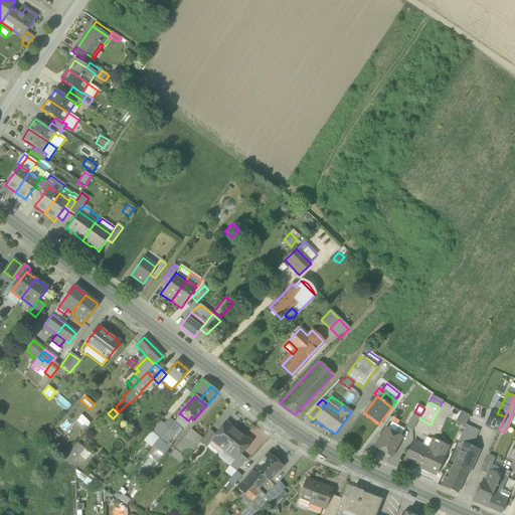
[(505,416),(497,413),(493,411),(491,410),(485,424),(499,431),(505,416)]
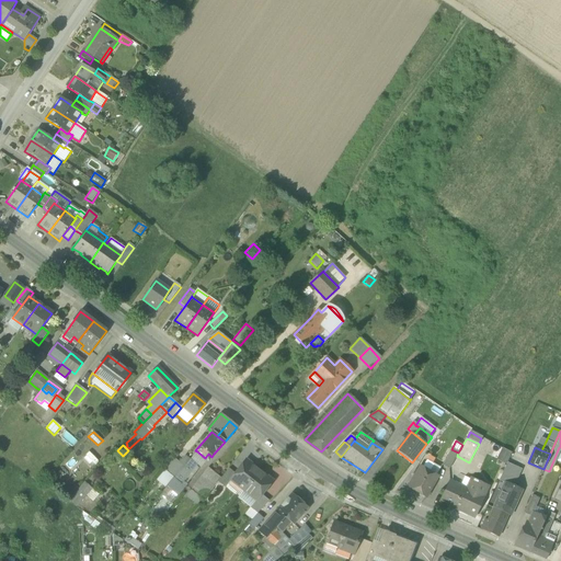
[(560,447),(559,447),(549,471),(551,472),(560,450),(560,449),(560,447)]
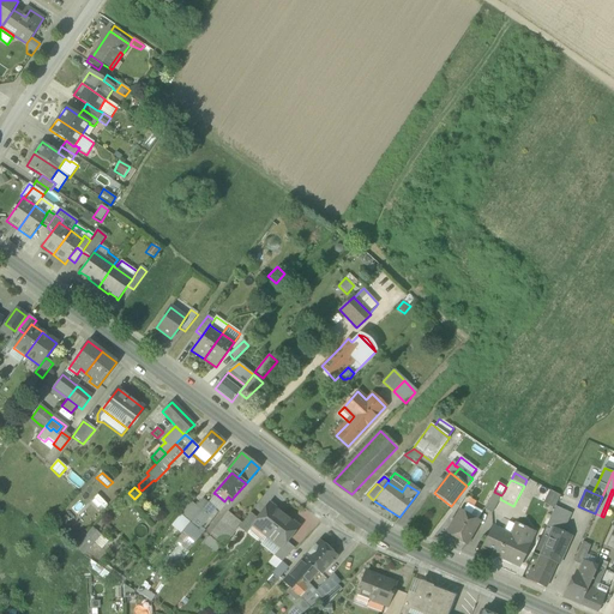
[(542,504),(554,510),(555,507),(560,497),(549,491),(542,504)]
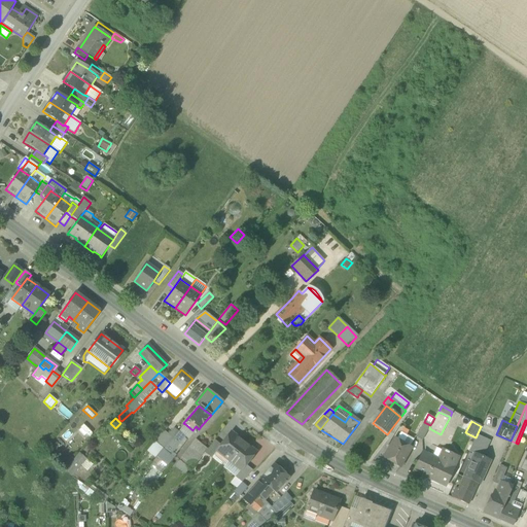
[(415,437),(422,441),(429,428),(430,425),(424,422),(415,437)]
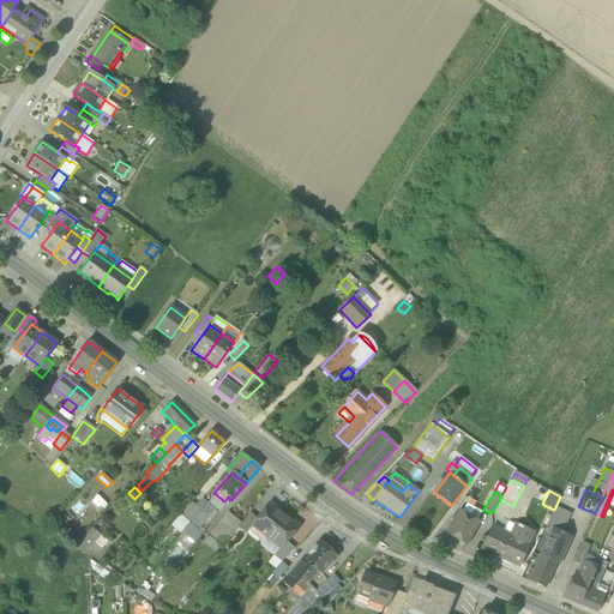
[(216,494),(208,504),(215,510),(218,512),(220,512),(227,504),(224,501),(216,494)]
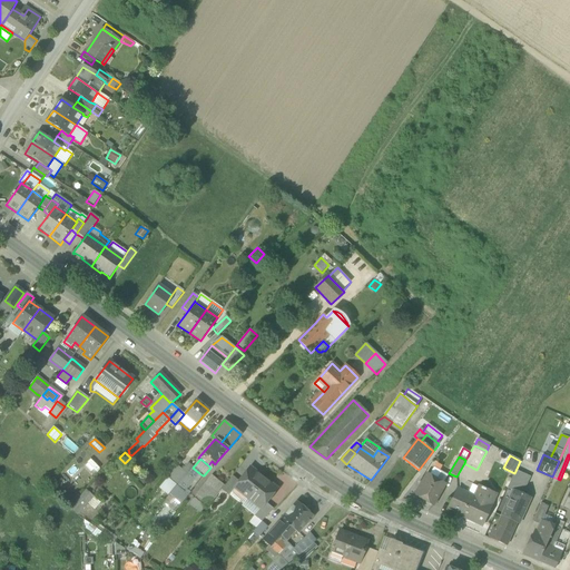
[(124,465),(117,461),(114,468),(120,472),(124,465)]
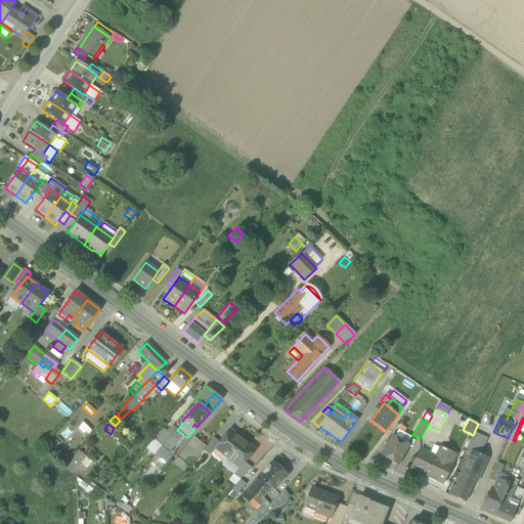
[(173,435),(177,430),(172,426),(167,433),(171,436),(173,435)]
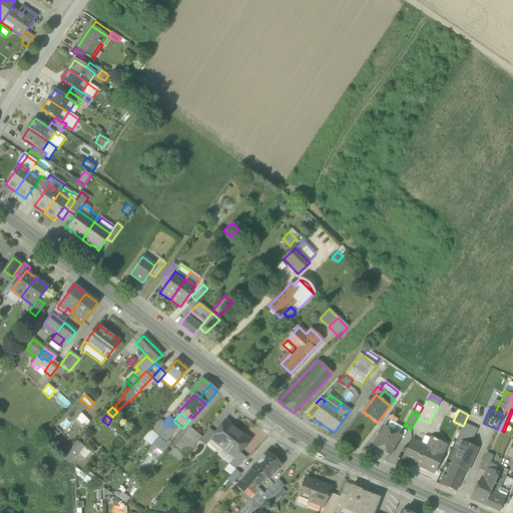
[(158,437),(159,438),(165,430),(167,427),(163,424),(158,420),(150,430),(158,437)]
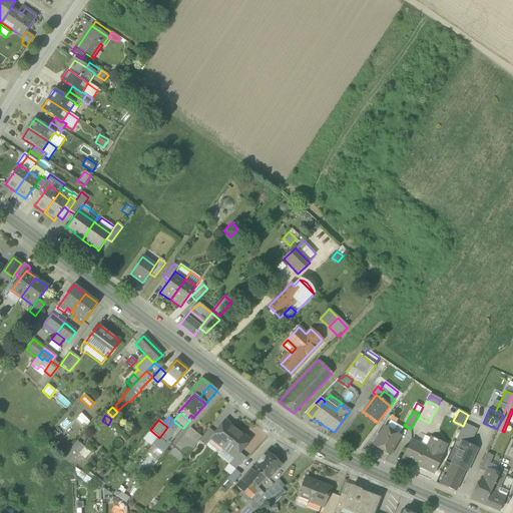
[(167,427),(165,430),(171,435),(179,426),(173,421),(169,426),(167,427)]
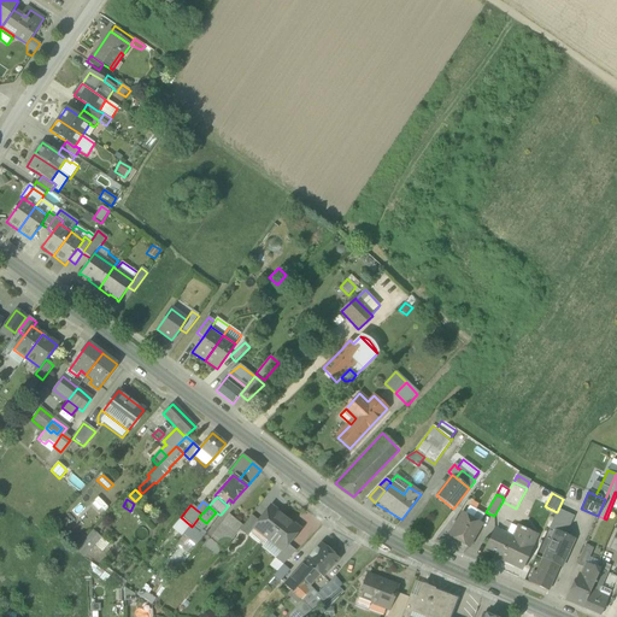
[(469,506),(463,515),(479,524),(485,515),(469,506)]
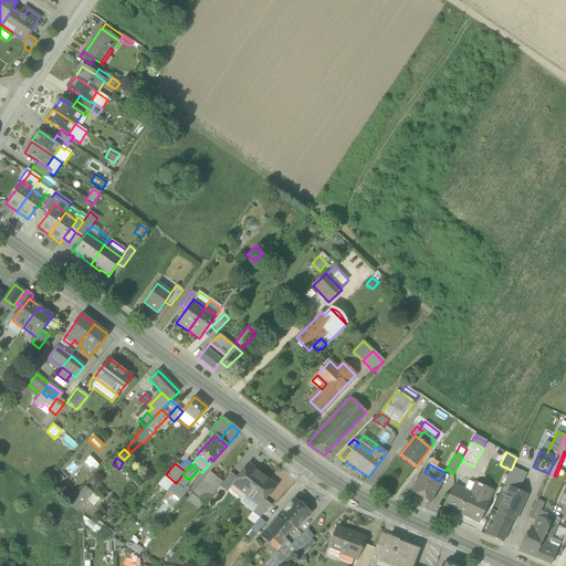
[(274,485),(261,475),(248,465),(238,479),(232,484),(233,485),(245,495),(258,505),(259,505),(263,500),(274,485)]
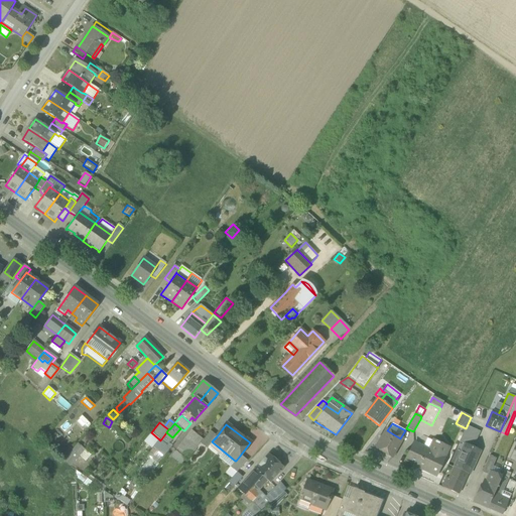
[(465,444),(472,447),(479,431),(467,426),(466,428),(459,442),(465,445),(465,444)]
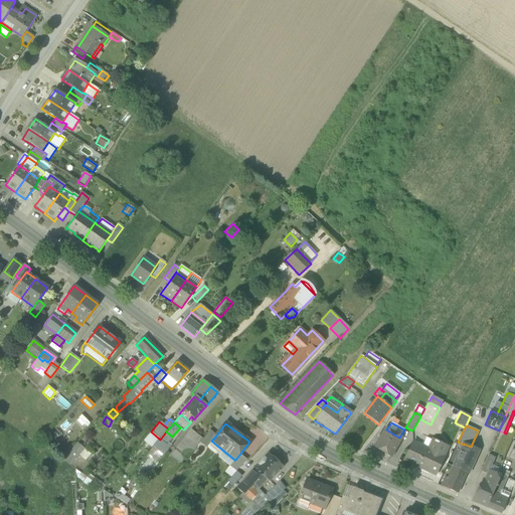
[(172,437),(167,444),(170,446),(183,430),(180,427),(172,437)]
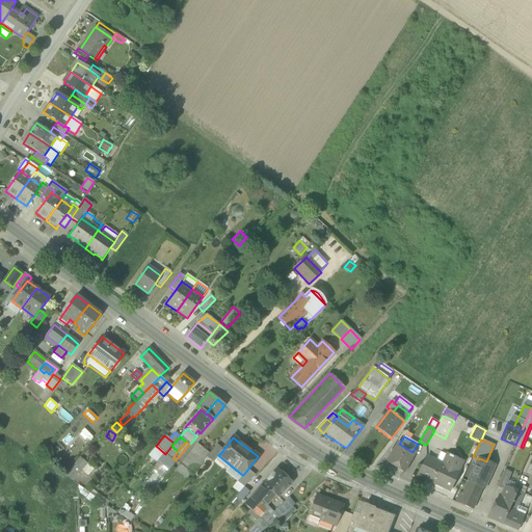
[(181,466),(192,475),(207,457),(209,454),(197,444),(181,466)]
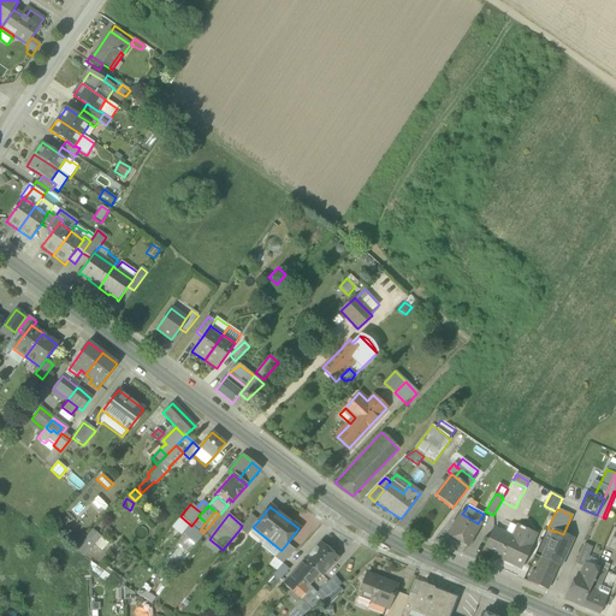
[(449,535),(467,546),(480,523),(478,523),(462,514),(461,514),(449,535)]
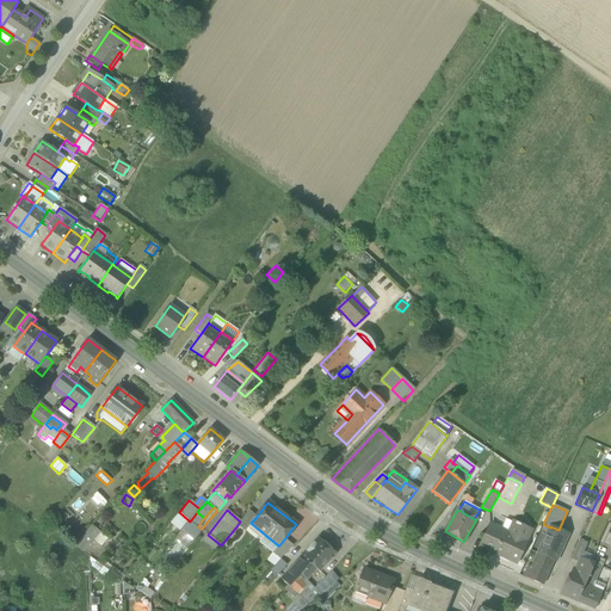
[(238,525),(245,531),(246,530),(252,524),(251,523),(257,517),(248,511),(240,522),(238,525)]
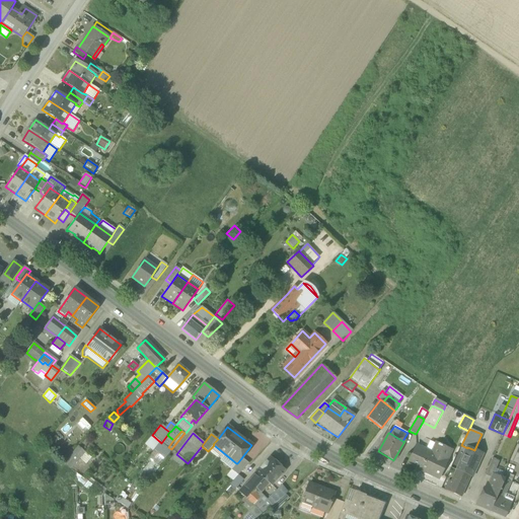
[(160,442),(152,435),(144,444),(152,451),(154,450),(160,442)]
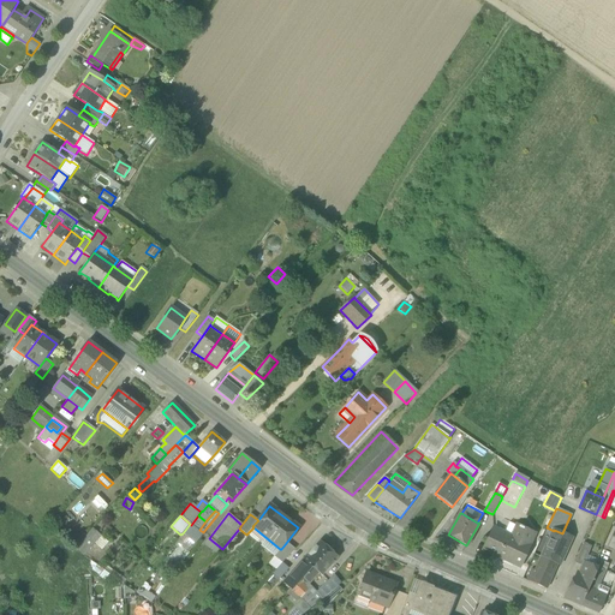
[(199,530),(206,521),(198,515),(191,525),(190,525),(198,532),(199,530)]
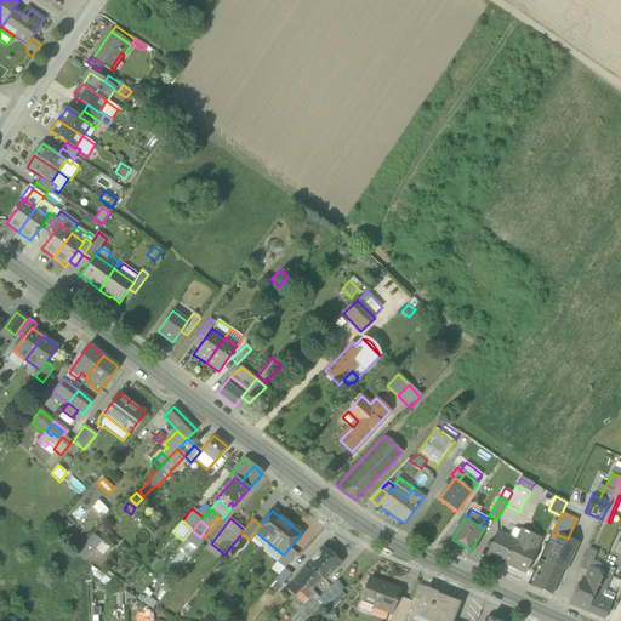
[(517,542),(522,531),(513,528),(508,539),(517,542)]
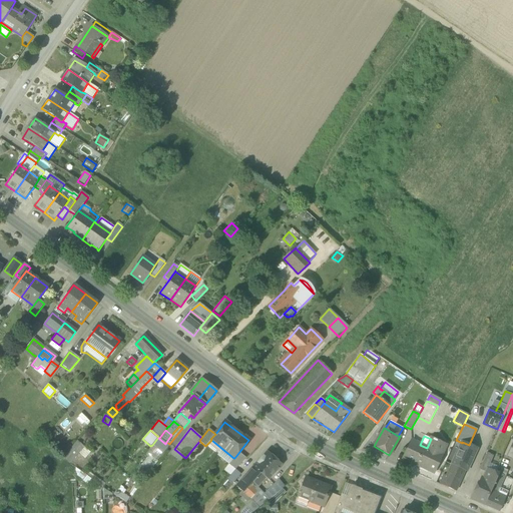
[(159,438),(158,437),(152,445),(153,445),(163,454),(169,445),(169,444),(166,442),(165,444),(158,438),(159,438)]
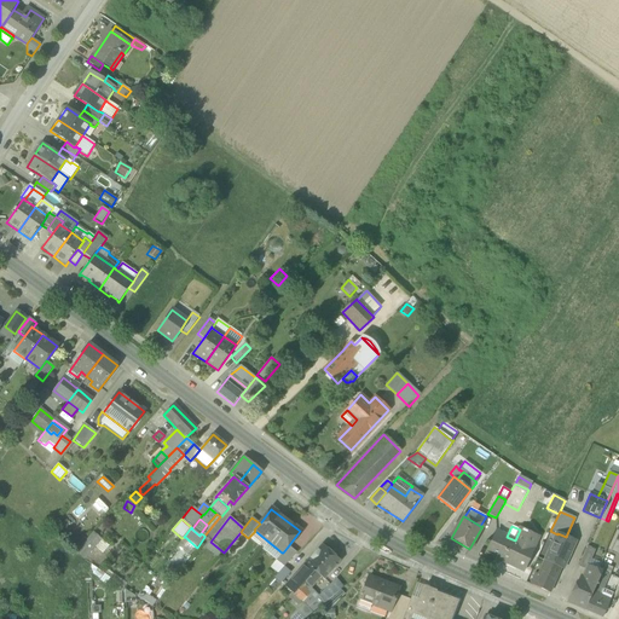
[(516,567),(524,570),(533,549),(532,549),(538,537),(526,532),(526,531),(522,530),(521,530),(520,530),(515,541),(507,537),(496,532),(486,554),(509,565),(510,563),(515,566),(515,567),(516,568),(516,567)]
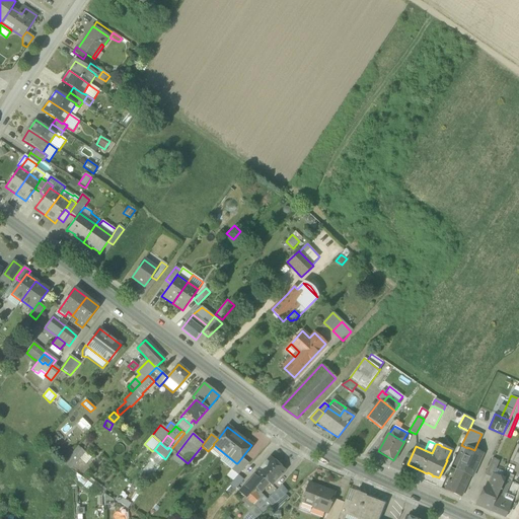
[(225,454),(214,445),(209,450),(221,459),(225,454)]
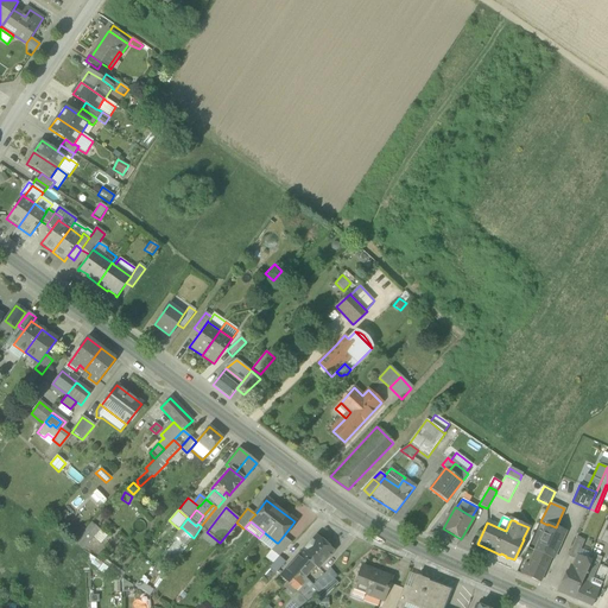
[(92,523),(84,530),(89,534),(96,526),(92,523)]
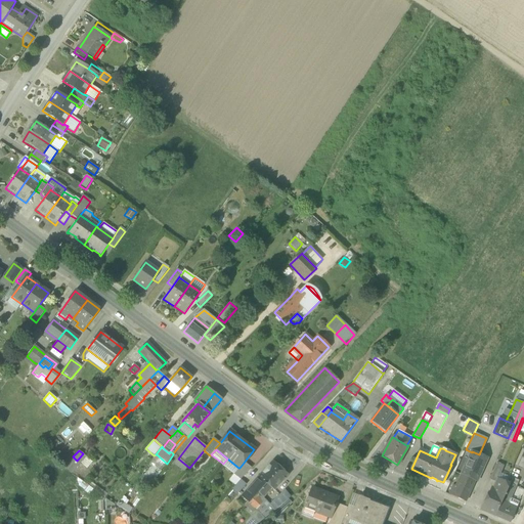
[(472,452),(461,475),(474,481),(476,482),(486,459),(479,454),(472,451),(472,452)]
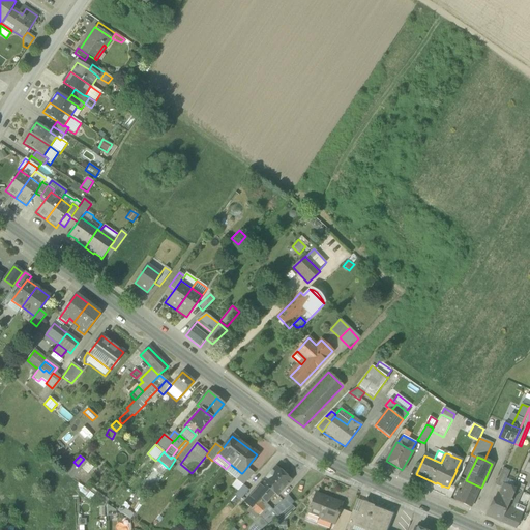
[(87,462),(84,459),(78,466),(81,469),(87,463),(87,462)]
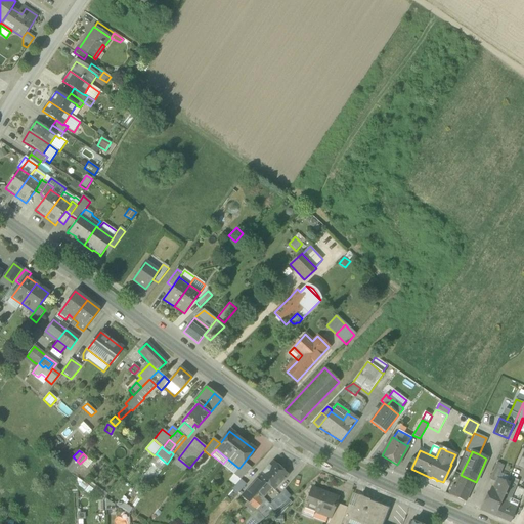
[(161,471),(167,464),(157,454),(149,463),(161,471)]
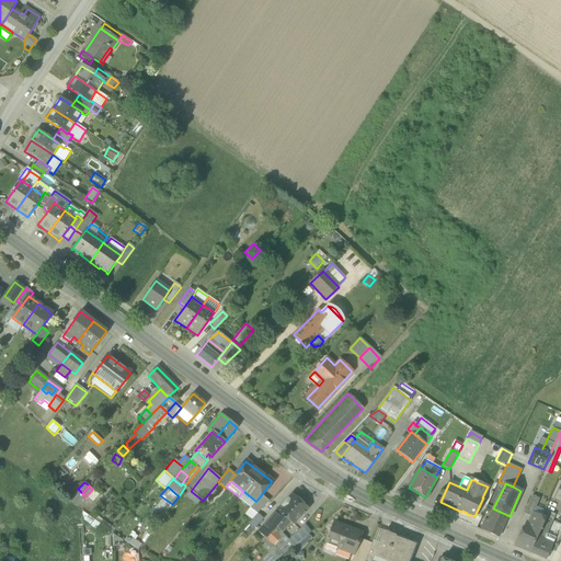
[(78,489),(68,500),(76,507),(86,496),(82,493),(78,489)]
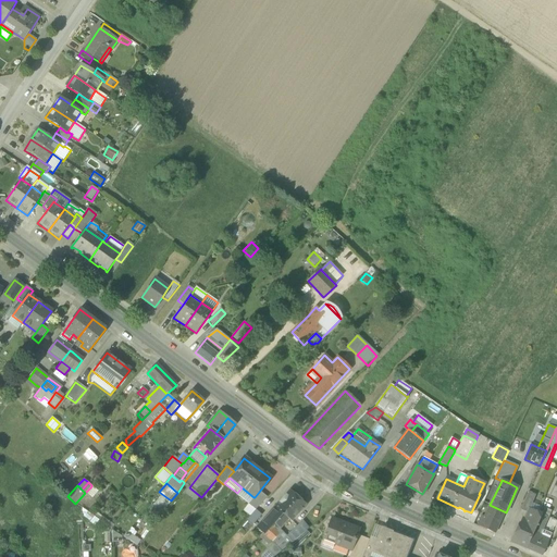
[(91,486),(85,493),(91,498),(98,492),(91,486)]
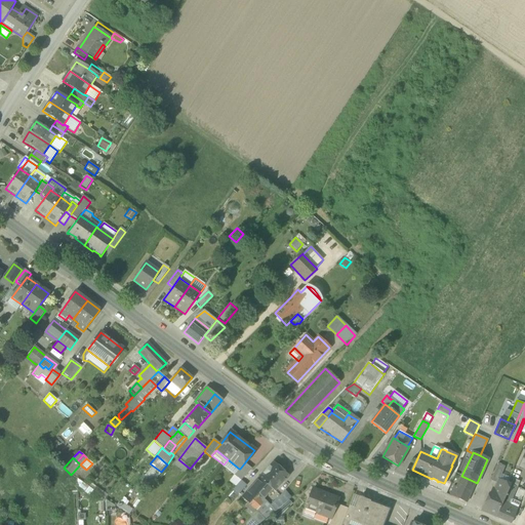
[(190,469),(178,459),(177,459),(173,465),(186,475),(190,469)]
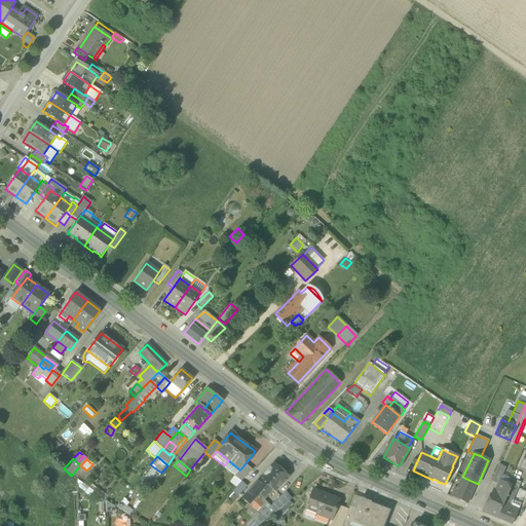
[(228,460),(224,465),(223,467),(234,477),(239,470),(228,460)]
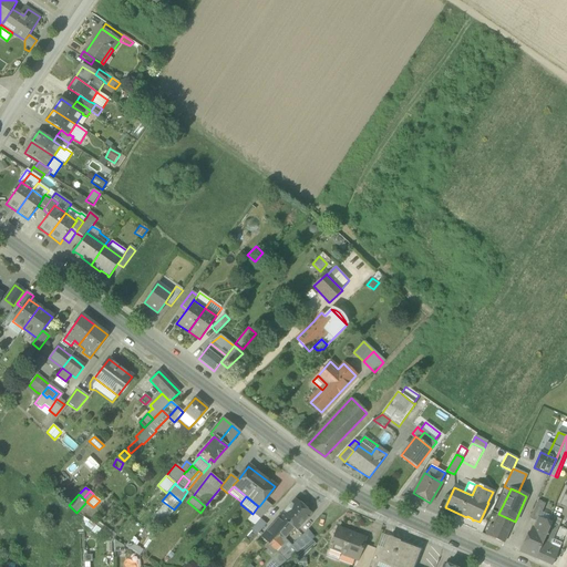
[(278,533),(279,534),(303,506),(295,498),(279,516),(280,517),(275,523),(277,525),(272,531),(269,528),(260,538),(268,545),(278,533)]
